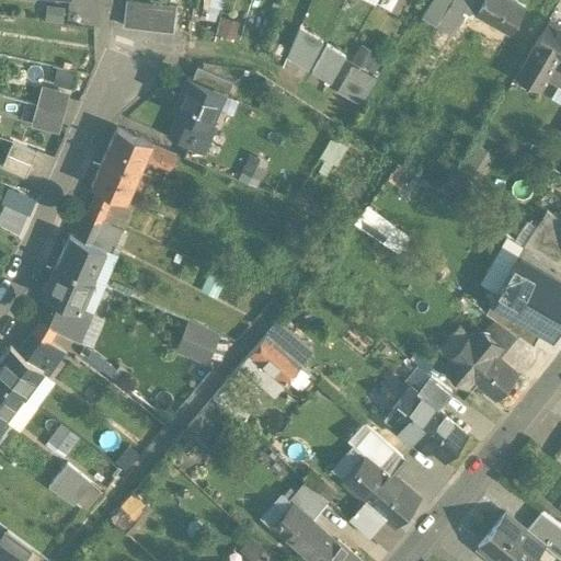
[(222,0),(210,0),(209,8),(204,10),(203,18),(216,20),(218,9),(221,10),(222,0)]
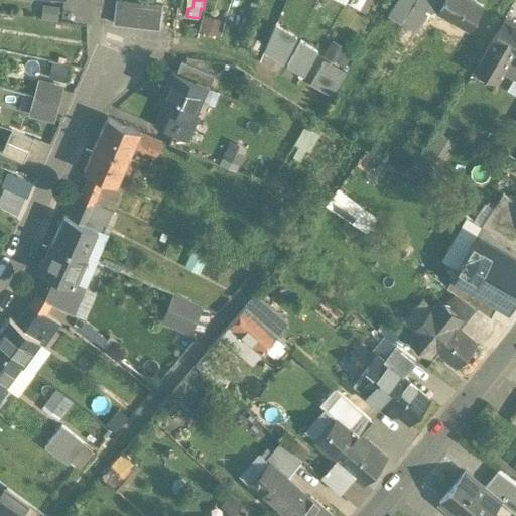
[(397,0),(387,16),(400,24),(415,0),(397,0)]
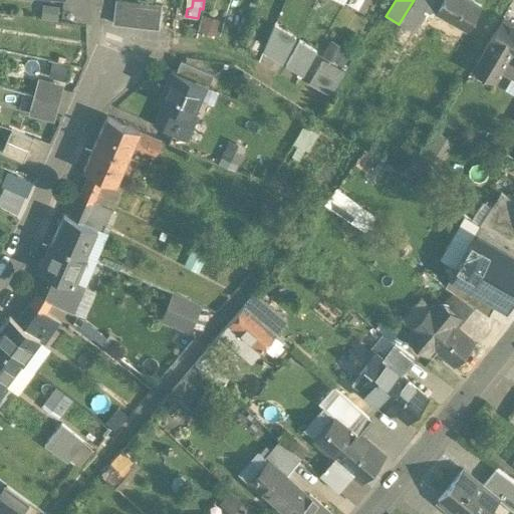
[(443,0),(414,0),(399,24),(413,33),(427,10),(435,15),(443,0)]
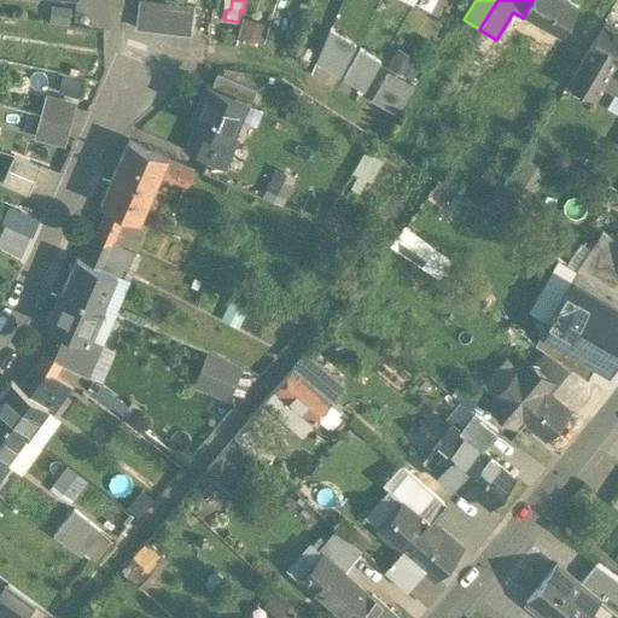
[(578,9),(563,0),(532,0),(523,18),(560,39),(578,9)]
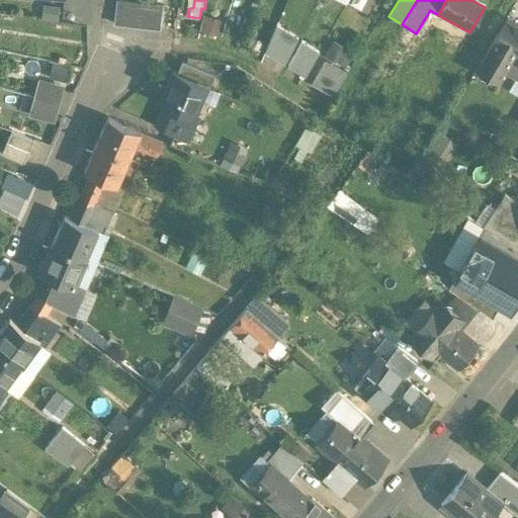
[(128,3),(116,2),(113,25),(125,26),(128,3)]
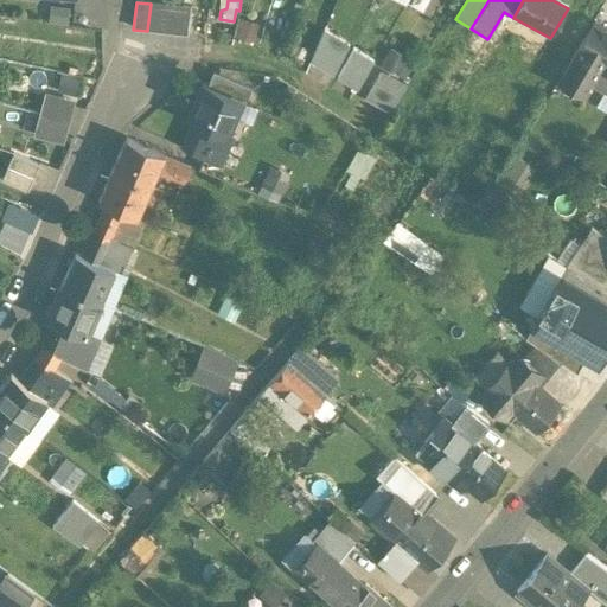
[(163,5),(151,4),(147,31),(160,32),(163,5)]
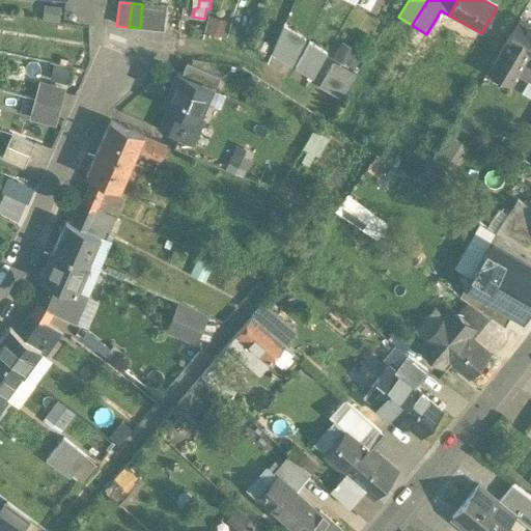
[(11,6),(0,4),(0,14),(9,16),(11,6)]
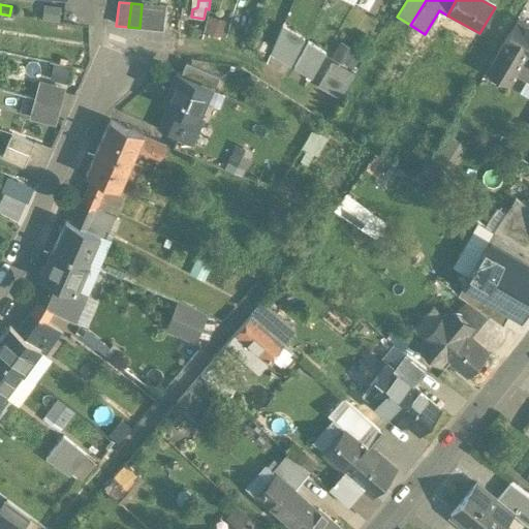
[(153,6),(142,4),(139,28),(143,29),(151,30),(153,6)]
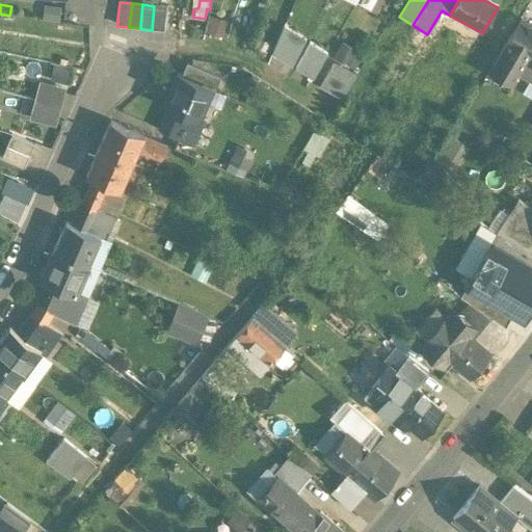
[(166,7),(154,6),(152,30),(163,31),(166,7)]
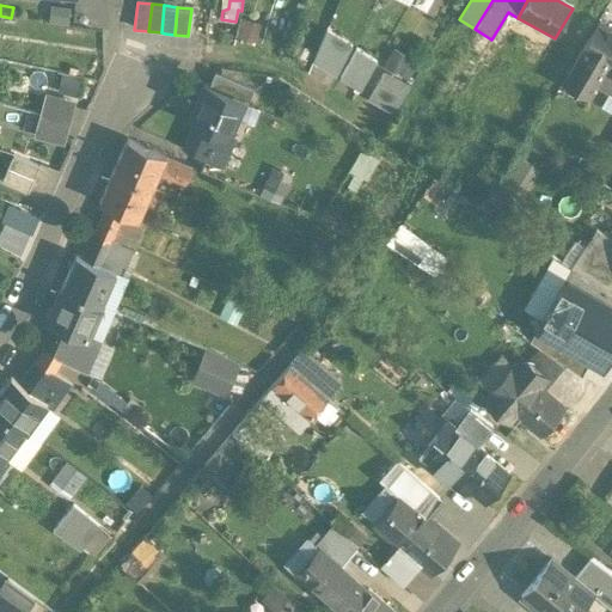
[(210,10),(197,7),(194,37),(207,38),(210,10)]
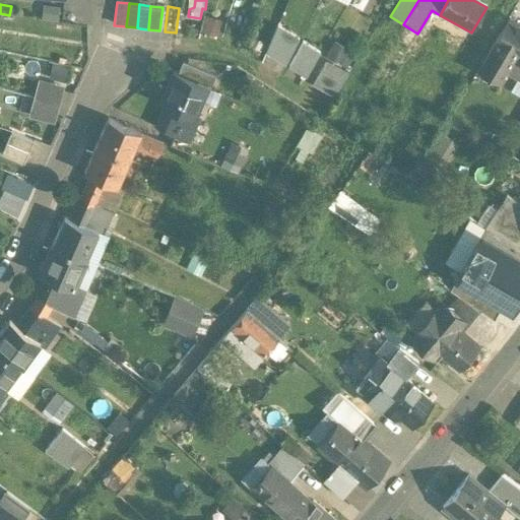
[(519,25),(508,19),(479,68),(501,81),(507,70),(514,57),(519,47),(519,25)]
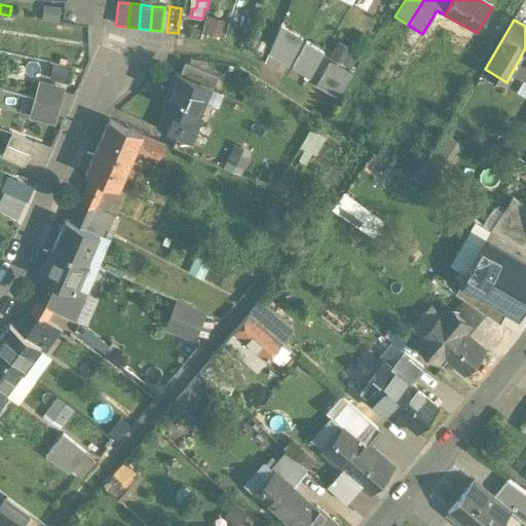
[(269,53),(288,66),(302,40),(280,28),(269,53)]
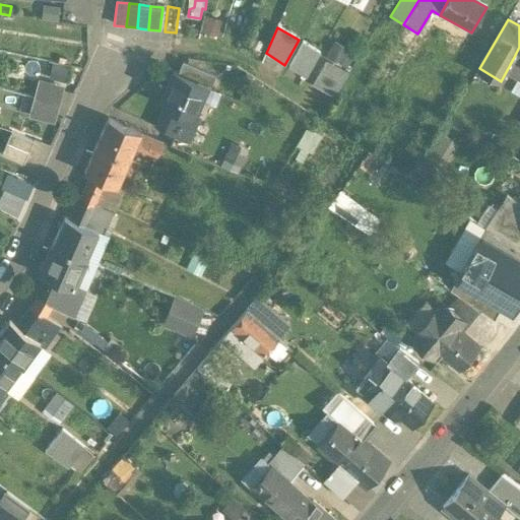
[(288,66),(305,77),(319,52),(303,43),(288,66)]
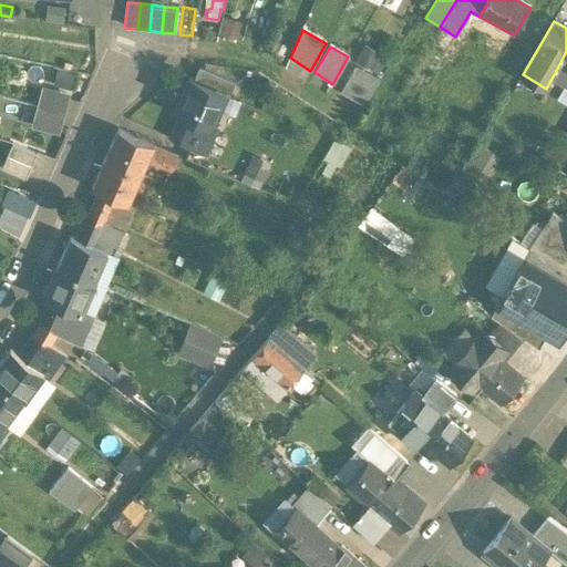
[(363,50),(356,63),(371,72),(379,58),(363,50)]
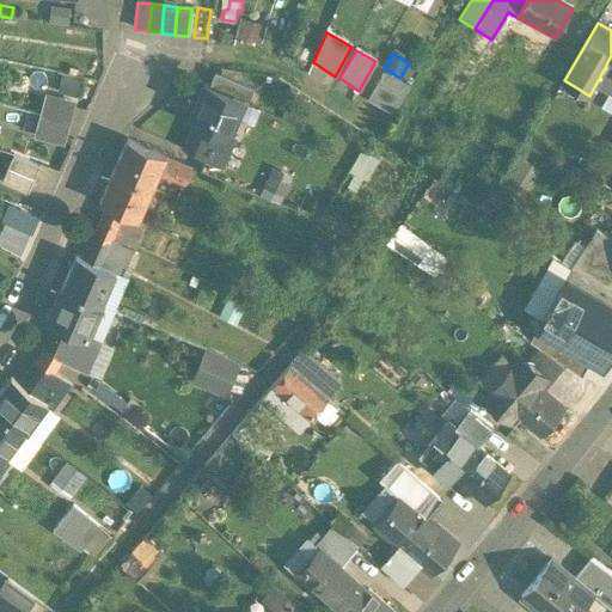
[(611,71),(605,67),(597,83),(611,91),(611,71)]
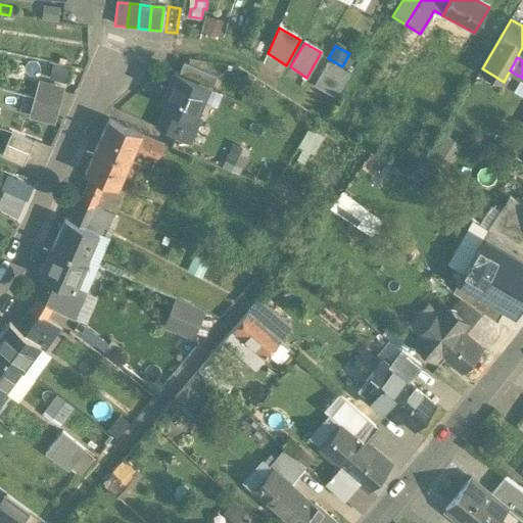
[(216,77),(184,62),(181,68),(178,75),(207,88),(207,89),(210,90),(216,77)]
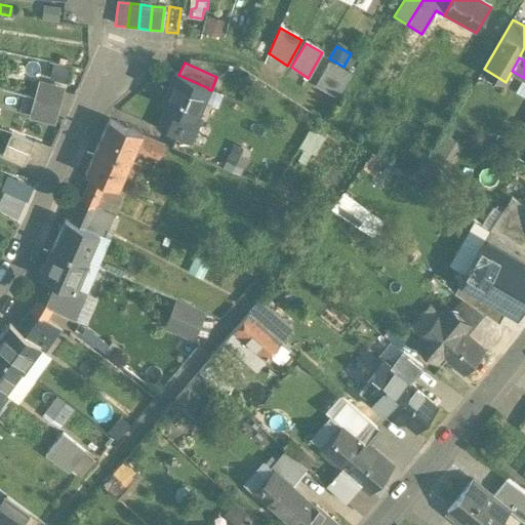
[(329,63),(315,85),(336,97),(350,74),(329,63)]
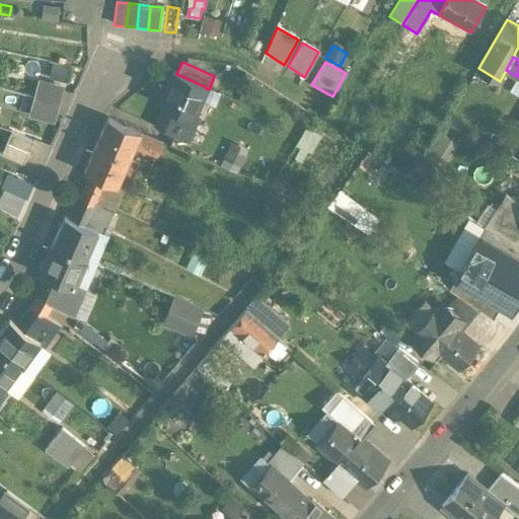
[(176,74),(172,72),(159,101),(165,104),(194,117),(194,116),(206,88),(206,87),(176,74)]
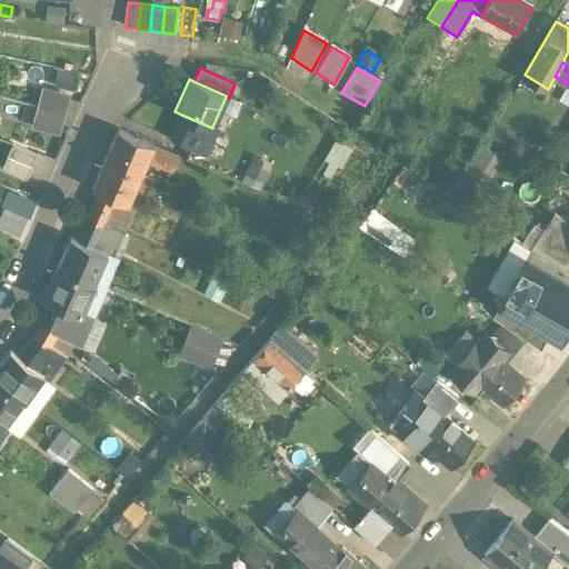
[(67,99),(42,91),(38,109),(62,116),(67,99)]
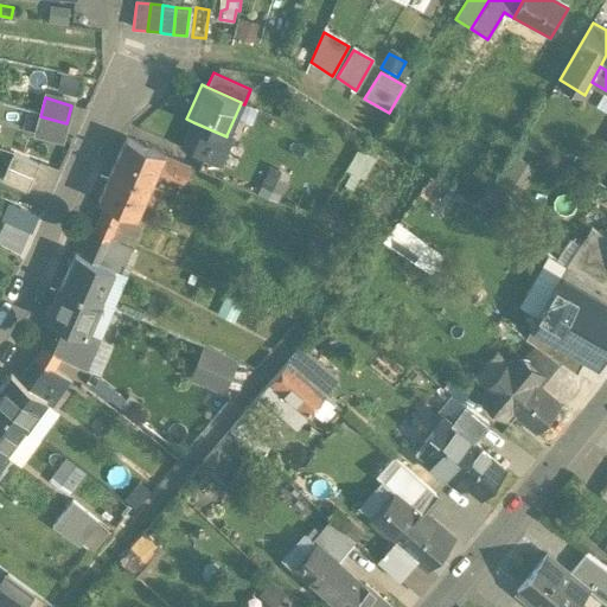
[(66,123),(40,116),(36,133),(62,141),(66,123)]
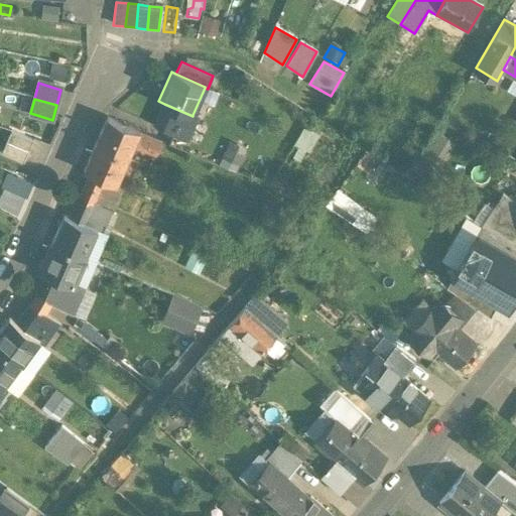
[(192,116),(164,104),(154,126),(186,140),(197,116),(192,115),(192,116)]
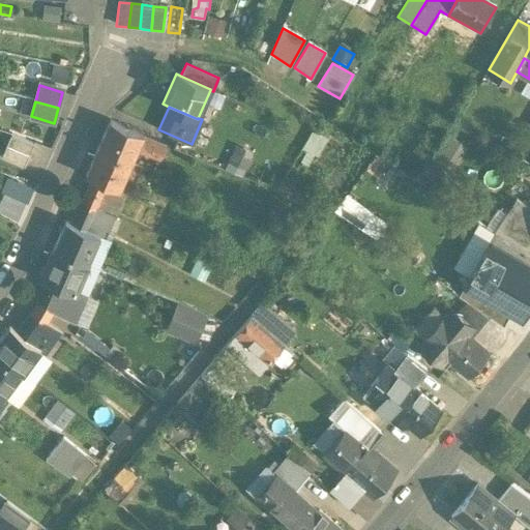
[(143,136),(110,121),(97,149),(131,164),(137,151),(143,137),(143,136)]
